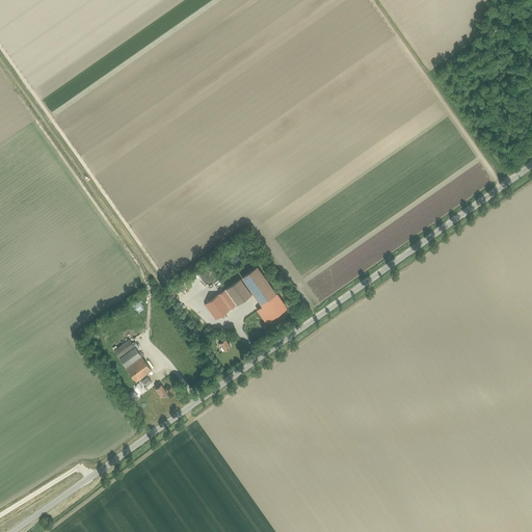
[(258,267),(242,277),(262,306),(257,310),(266,322),(286,308),(258,267)]
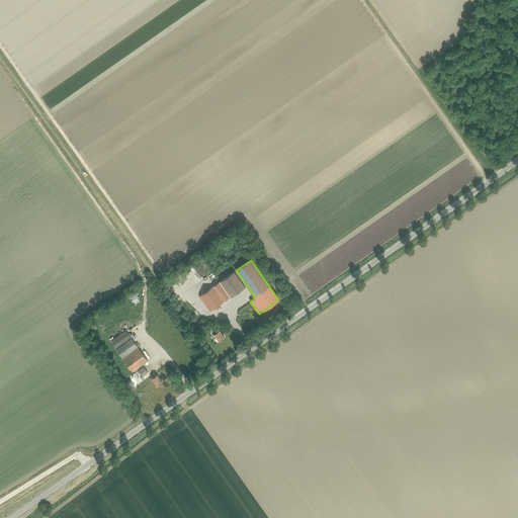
[(199,296),(209,311),(229,297),(245,286),(234,271),(199,296)]
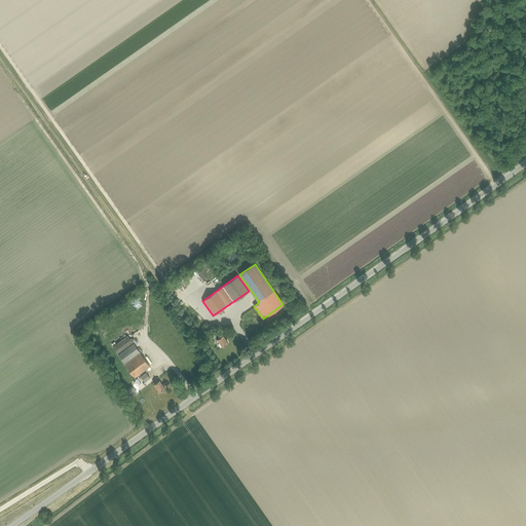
[(222,346),(228,343),(223,335),(221,333),(217,335),(219,338),(217,339),(222,346)]
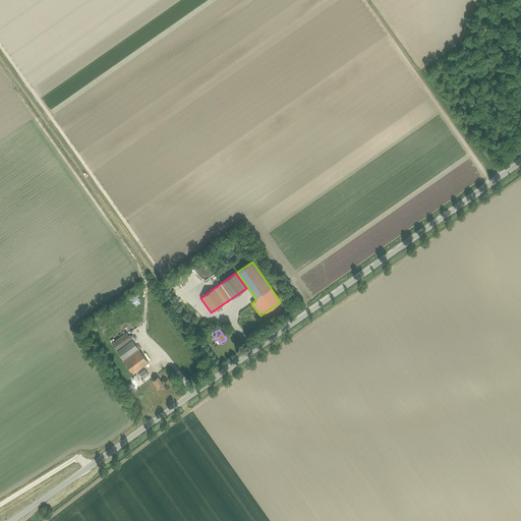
[(123,359),(137,348),(138,348),(126,332),(111,343),(123,359)]
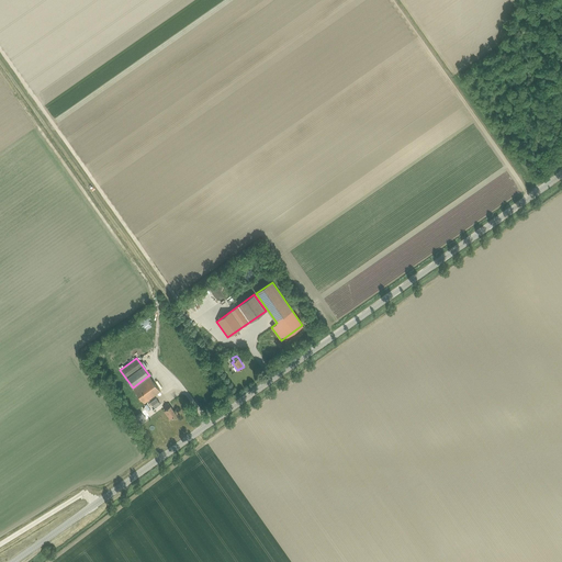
[(148,375),(133,388),(144,403),(160,392),(148,375)]
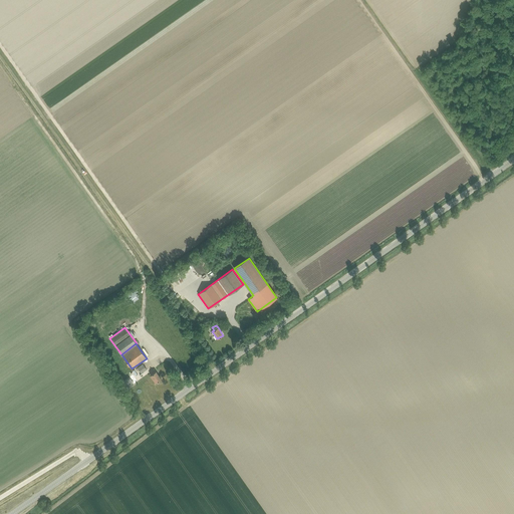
[(142,373),(147,369),(143,364),(138,368),(142,373)]
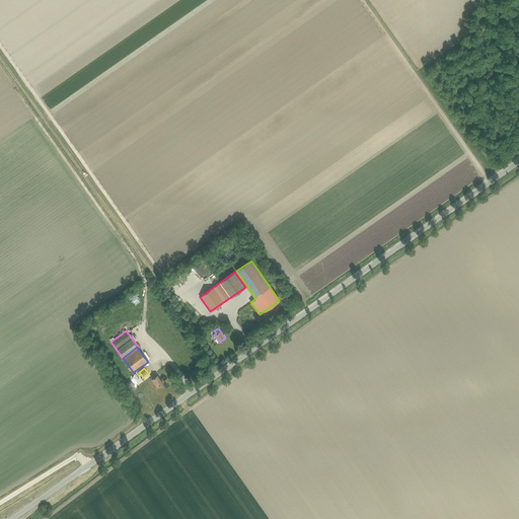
[(157,386),(162,382),(157,375),(155,372),(151,375),(153,378),(151,379),(157,386)]
